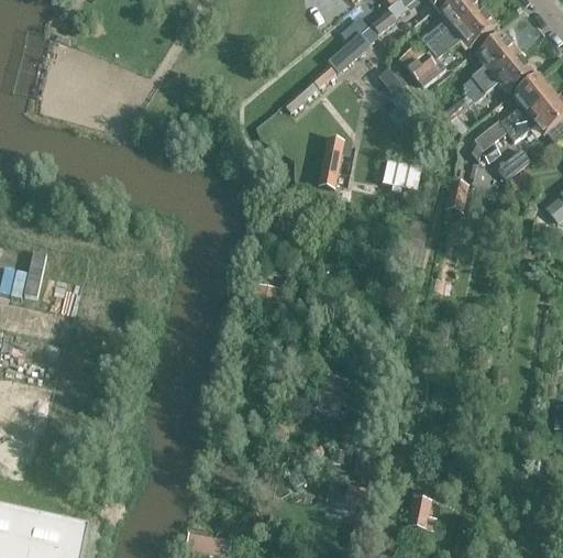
[(398,0),(388,8),(395,17),(407,7),(406,6),(401,0),(398,0)]
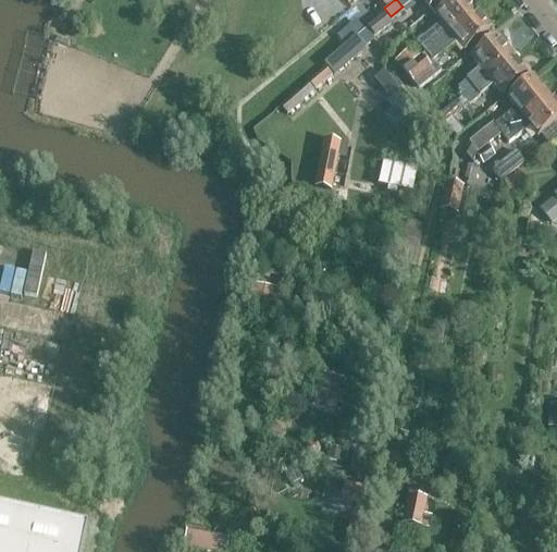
[(418,39),(426,49),(477,7),(471,0),(445,0),(434,10),(442,19),(418,39)]
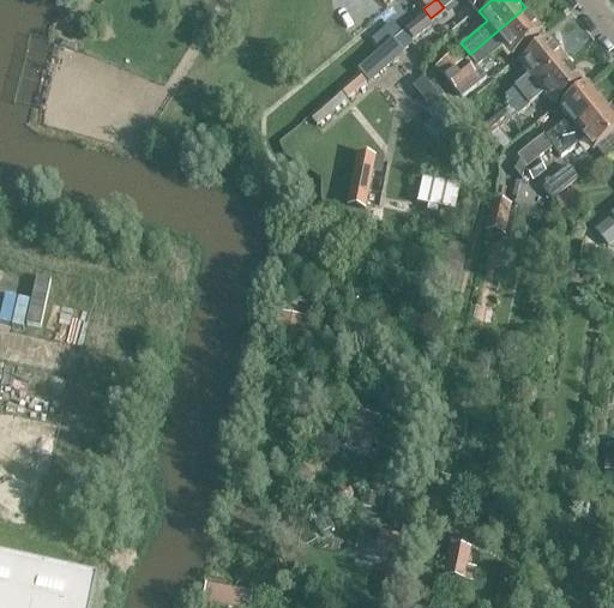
[(525,7),(470,54),(477,64),(504,42),(512,52),(542,28),(525,7)]
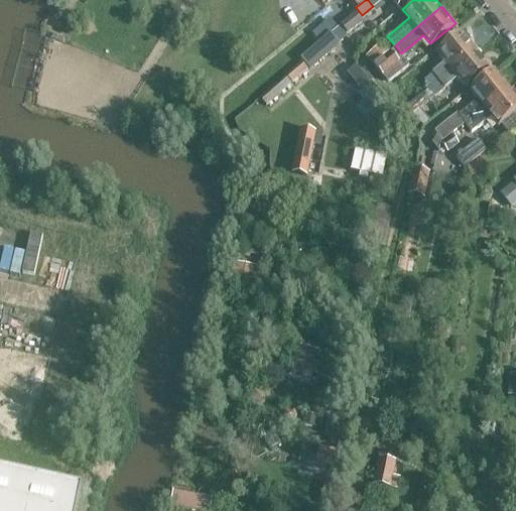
[(356,9),(341,22),(348,29),(363,16),(356,9)]
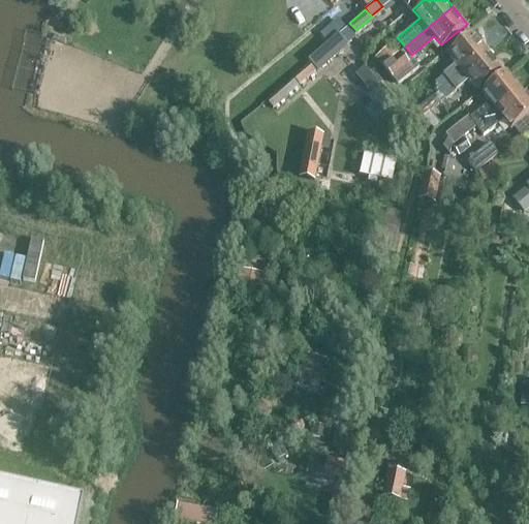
[(443,71),(449,80),(488,48),(472,29),(447,50),(456,61),(443,71)]
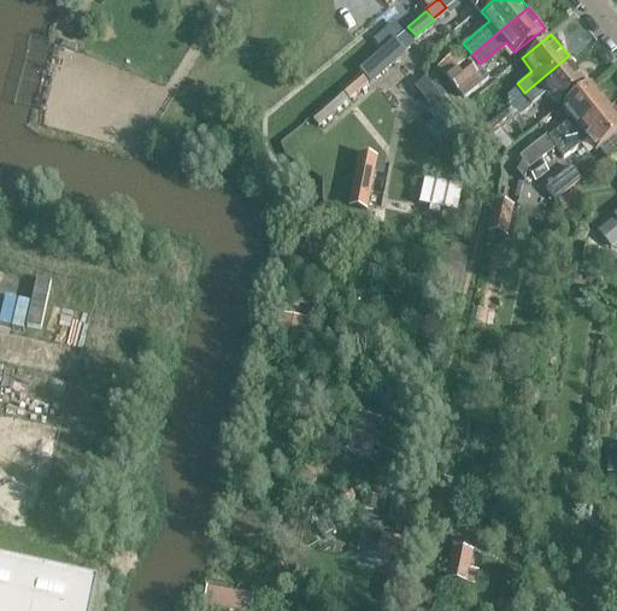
[(395,35),(360,65),(371,78),(406,48),(395,35)]
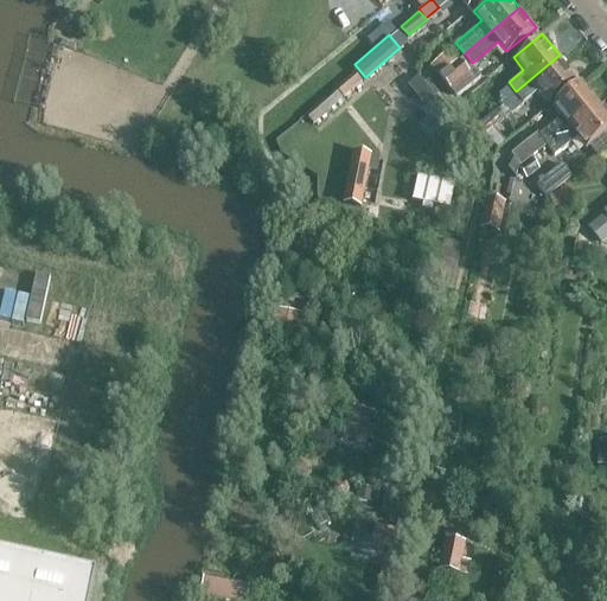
[(449,48),(430,62),(440,72),(458,57),(449,48)]
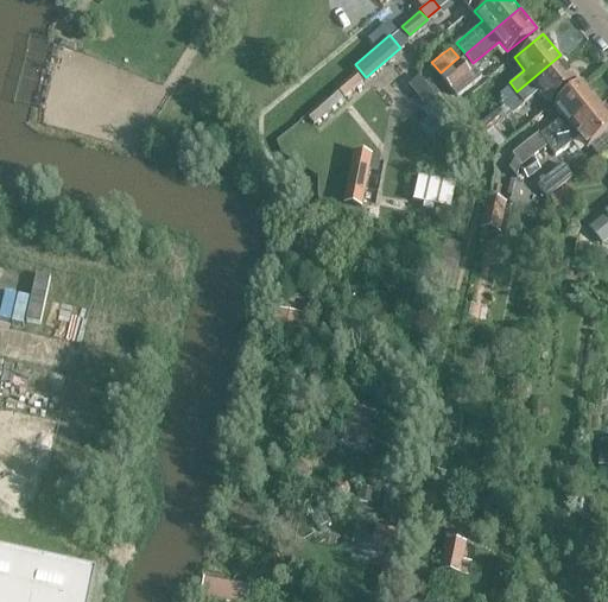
[(561,55),(517,92),(525,100),(539,88),(549,100),(577,76),(561,55)]
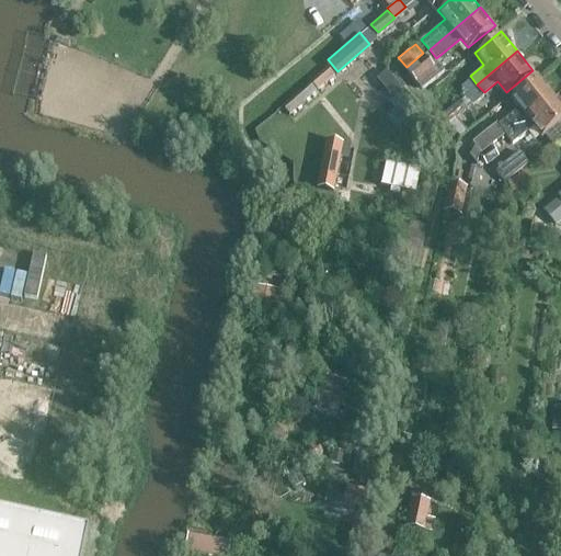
[(425,53),(407,68),(416,79),(434,64),(425,53)]
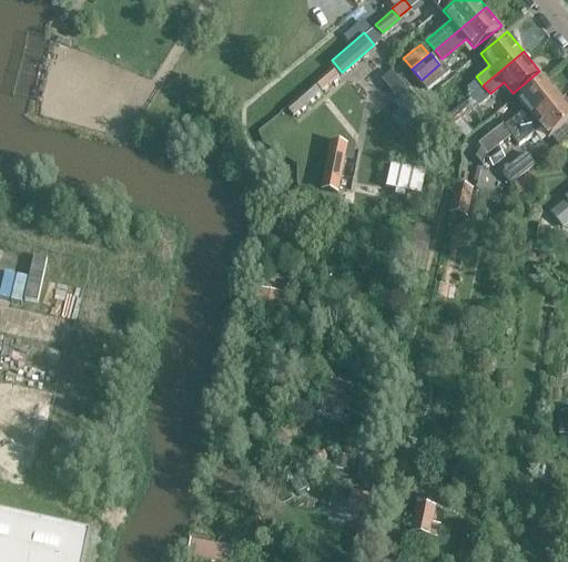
[(332,64),(315,79),(322,88),(338,73),(332,64)]
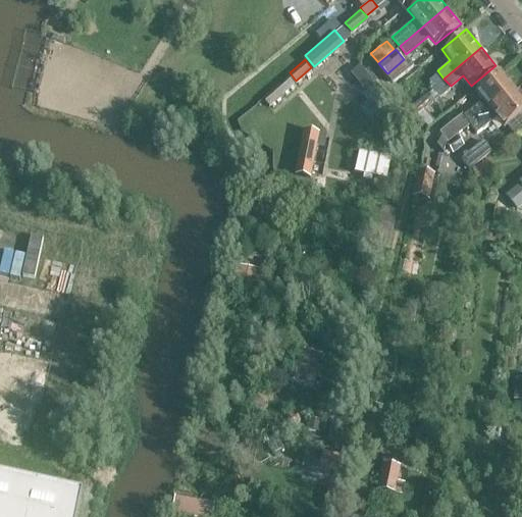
[(373,79),(360,63),(352,69),(365,86),(373,79)]
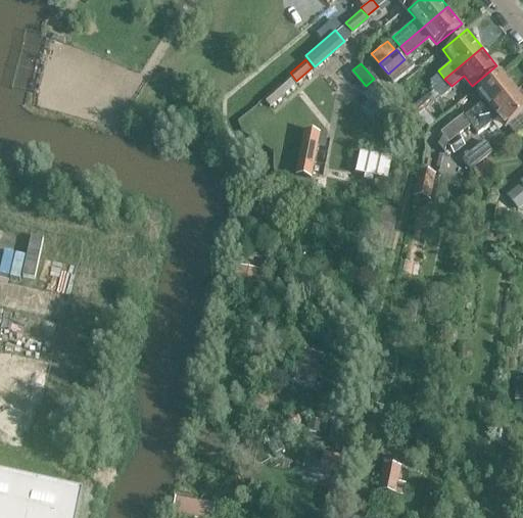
[(472,123),(516,86),(502,68),(476,88),(484,98),(465,113),(466,115),(443,133),(449,140),(472,123)]
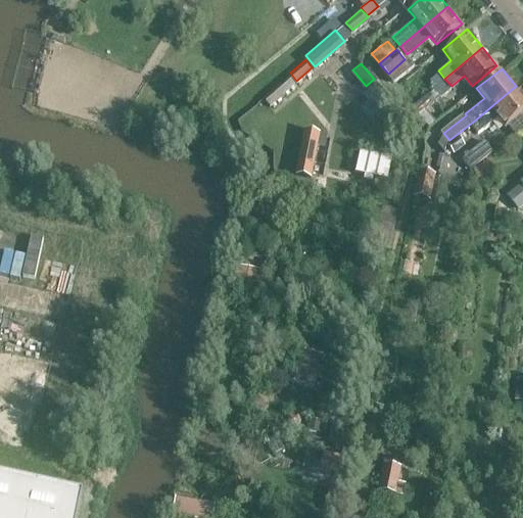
[(288,74),(264,96),(271,104),(295,82),(288,74)]
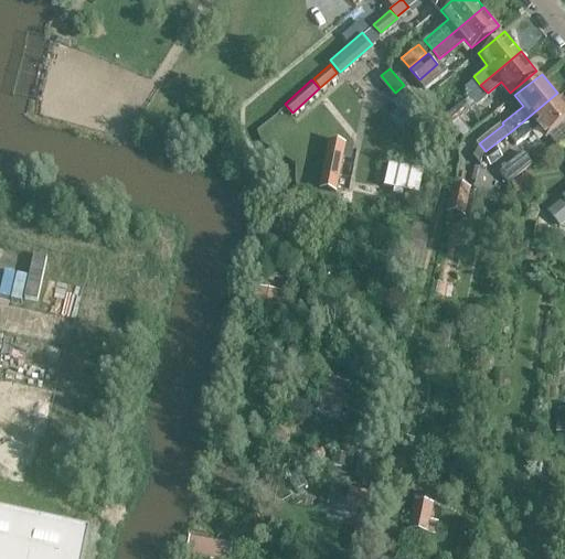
[(418,106),(404,88),(392,99),(406,116),(418,106)]
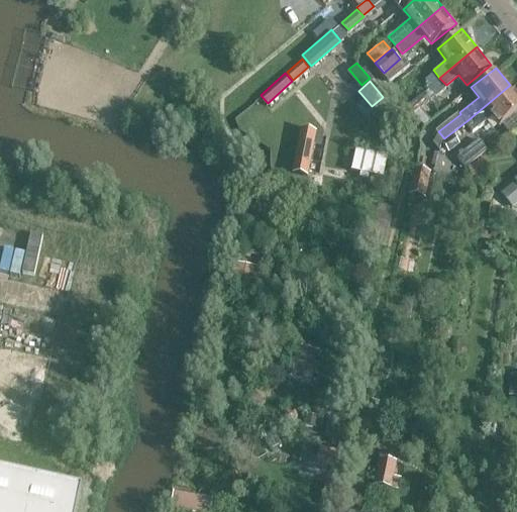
[(516,109),(516,94),(510,85),(467,121),(473,128),(492,113),(500,123),(516,109)]
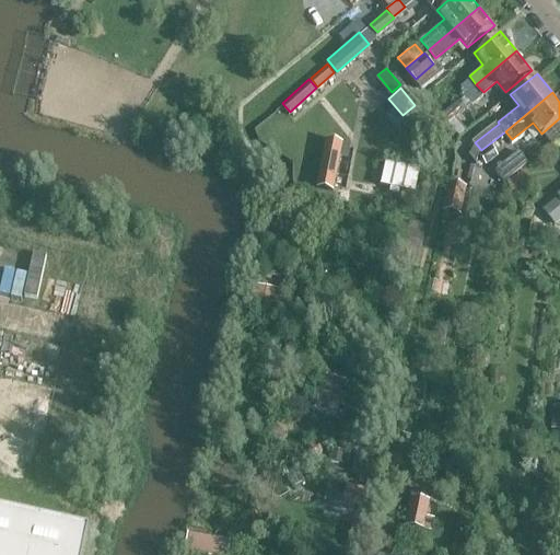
[(459,97),(442,112),(447,118),(465,104),(459,97)]
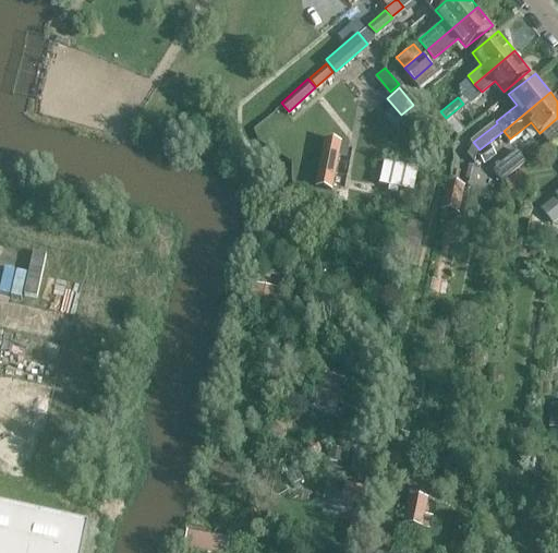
[(317,181),(332,184),(341,141),(327,137),(317,181)]
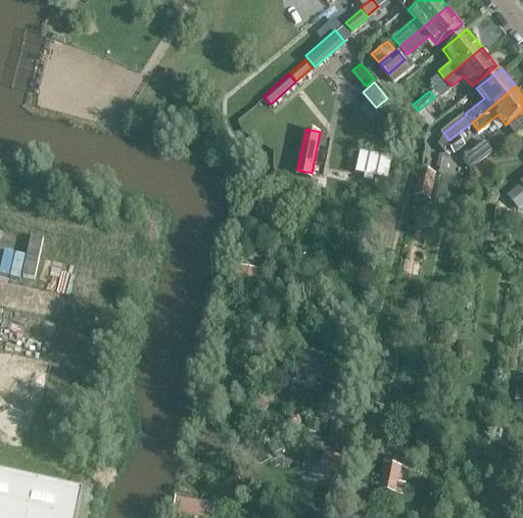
[(472,165),(480,157),(492,149),(484,138),(462,155),(470,167),(472,165)]
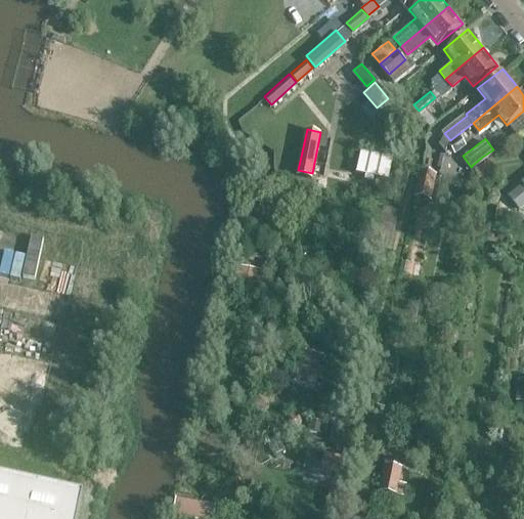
[(357,170),(373,172),(376,154),(360,150),(357,170)]
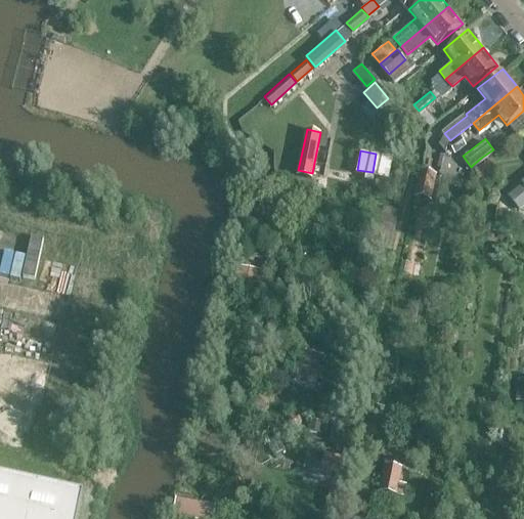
[(481,158),(473,165),(474,170),(494,167),(492,156),(481,158)]
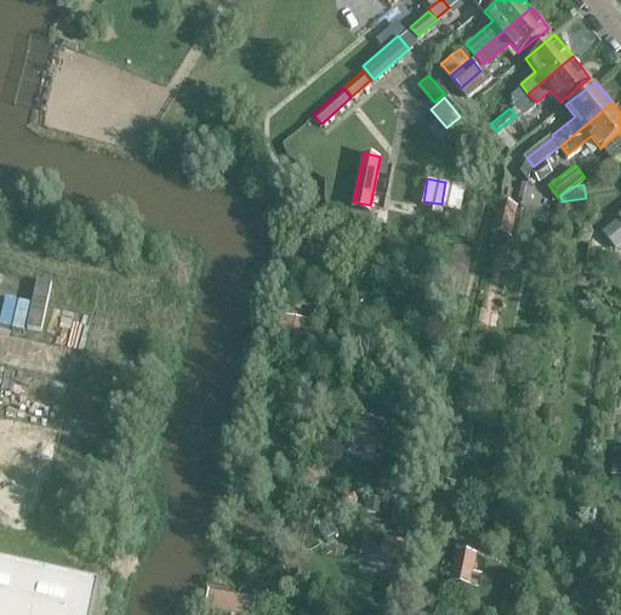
[(518,201),(497,197),(490,228),(512,232),(518,201)]
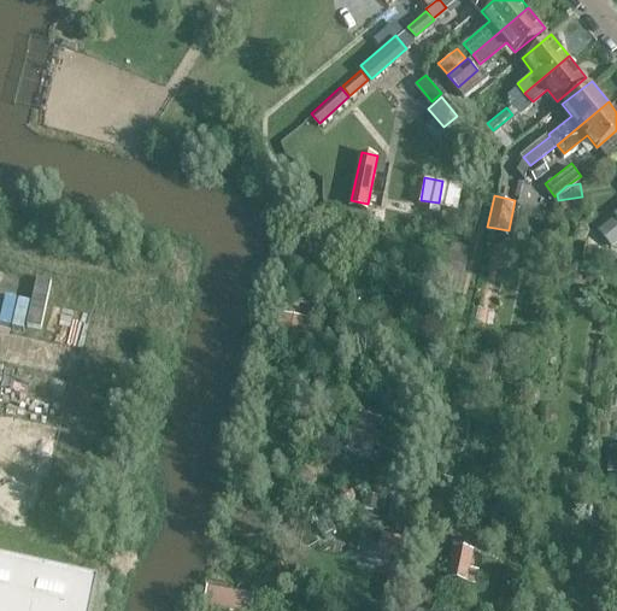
[(597,231),(601,238),(616,224),(616,211),(616,213),(598,228),(599,229),(597,231)]
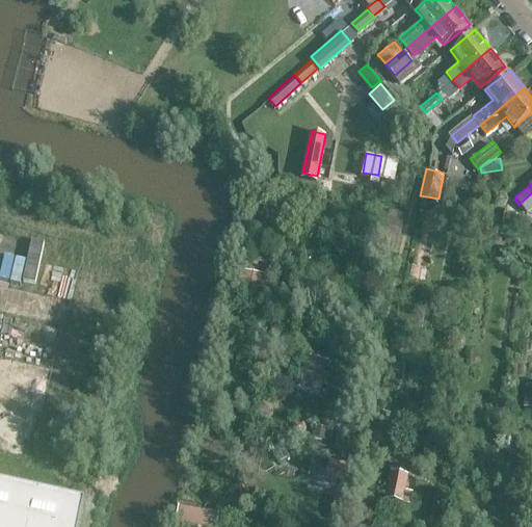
[(531,193),(519,205),(523,210),(526,209),(527,210),(531,205),(531,193)]
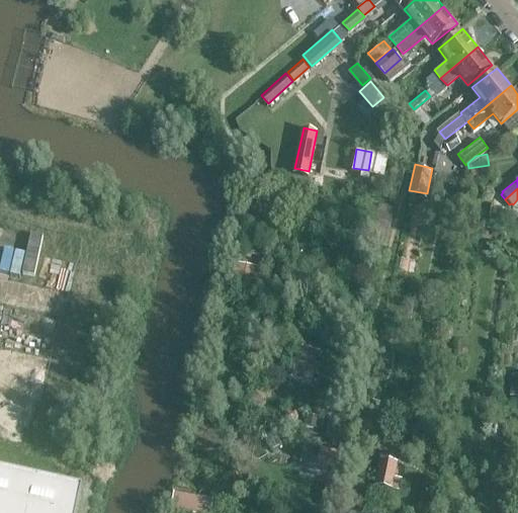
[(281,373),(299,377),(309,345),(290,340),(281,373)]
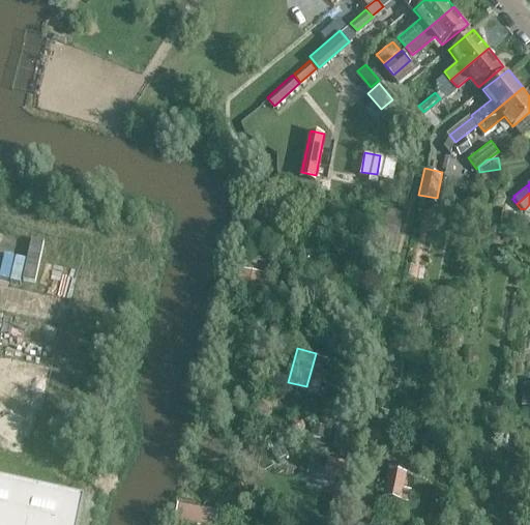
[(311,431),(325,434),(327,424),(314,420),(311,431)]
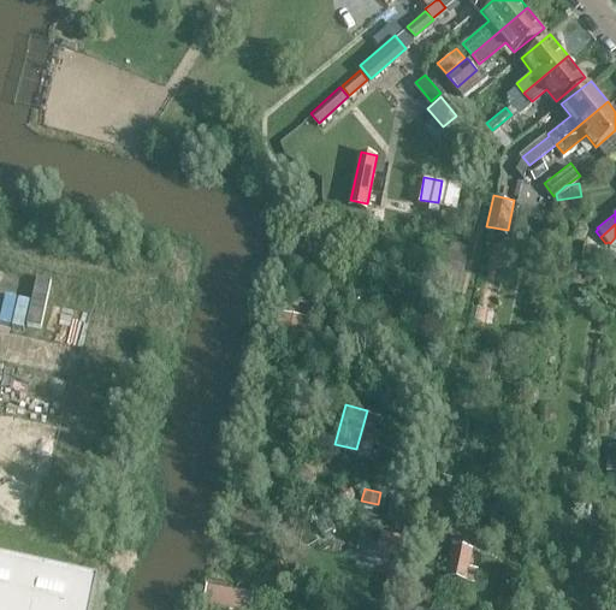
[(380,529),(377,549),(400,554),(403,534),(380,529)]
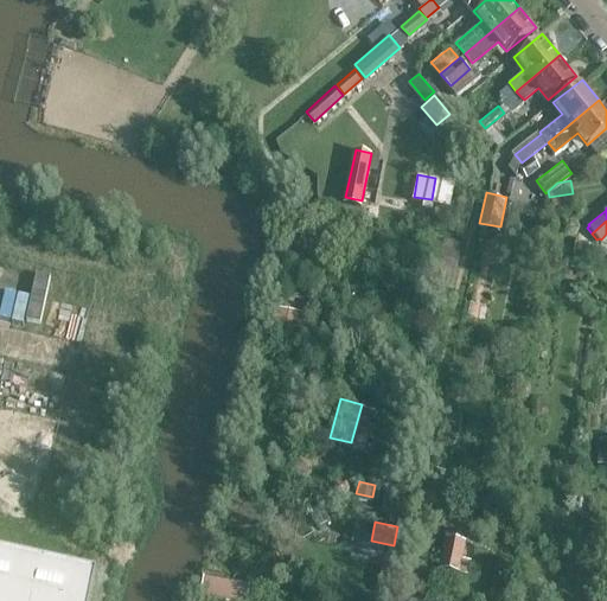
[(445,534),(441,554),(439,566),(468,571),(471,557),(462,555),(466,538),(445,534)]
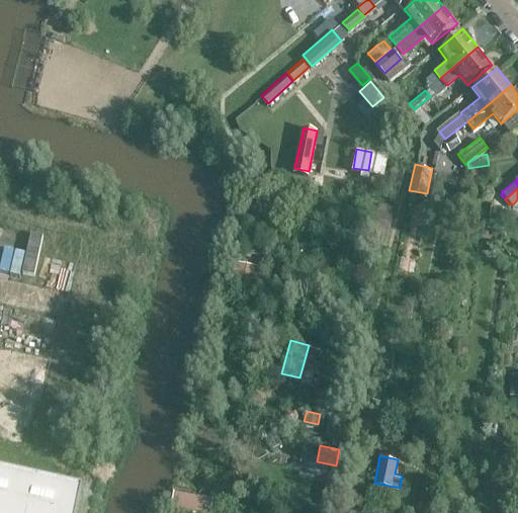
[(0,512),(75,512),(81,485),(72,483),(0,466),(0,512)]
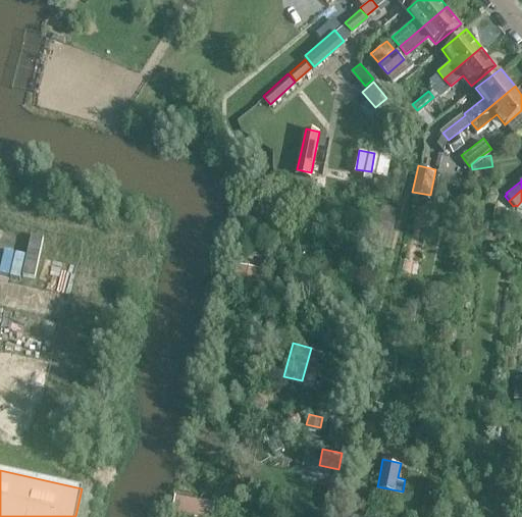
[(211,516),(214,500),(175,493),(172,511),(208,516),(211,516)]
